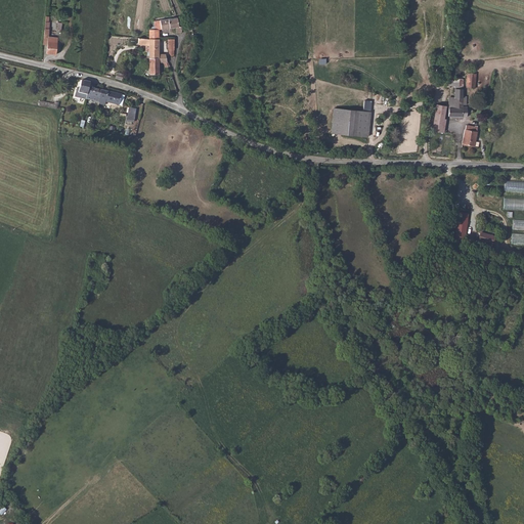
[(177,17),(160,19),(161,29),(175,28),(175,33),(182,33),(182,25),(181,24),(181,23),(179,23),(177,23),(177,17)]
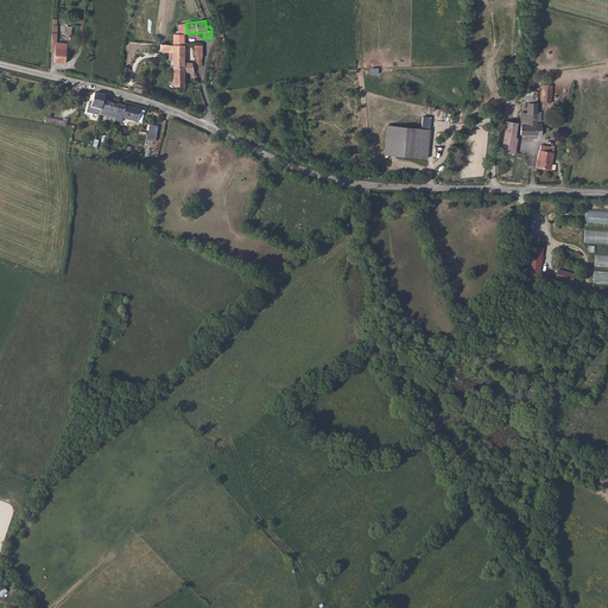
[(52,32),(50,52),(55,52),(54,62),(65,63),(67,45),(56,44),(57,33),(52,32)]
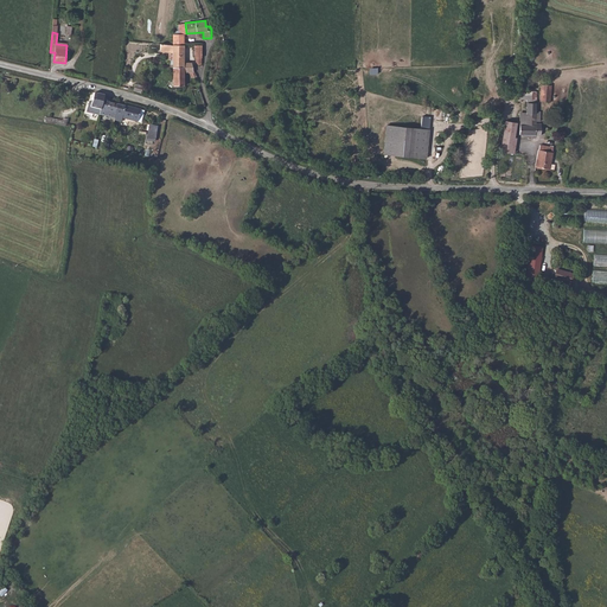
[(180,34),(172,34),(172,45),(183,45),(183,33),(180,34)]
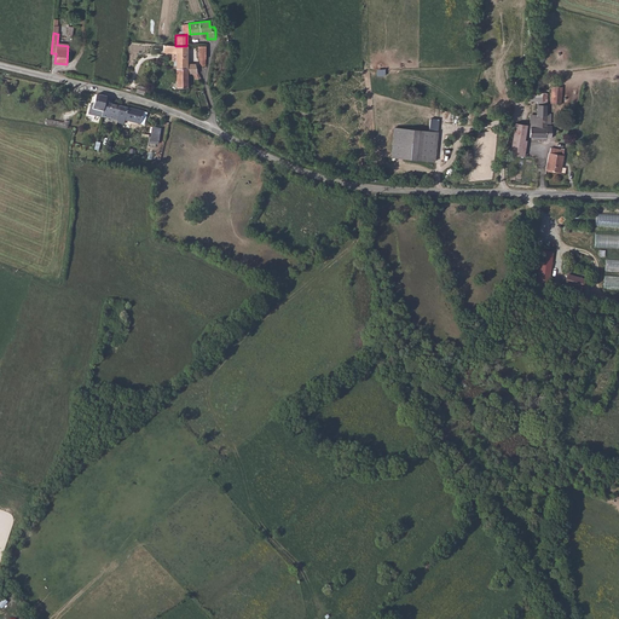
[(175,65),(173,65),(173,69),(175,69),(187,68),(187,63),(186,46),(175,46),(175,52),(175,61),(175,65)]
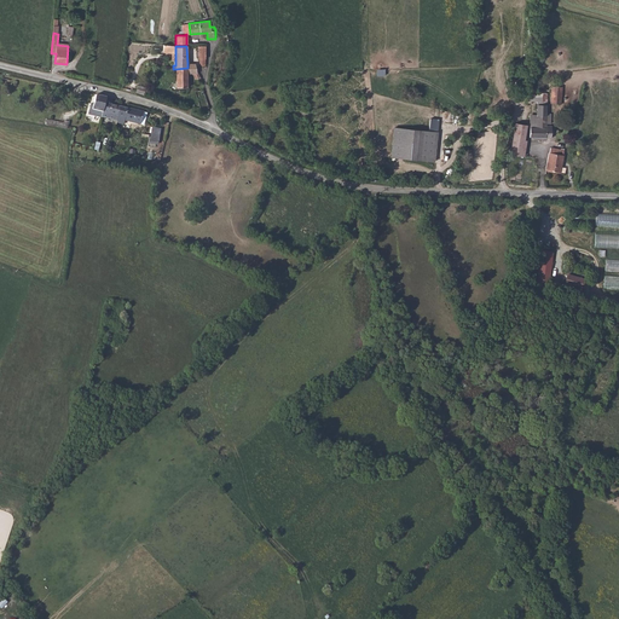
[(187,68),(175,69),(177,87),(187,87),(187,73),(192,73),(194,76),(195,79),(200,77),(197,74),(196,73),(195,64),(187,63),(187,68)]
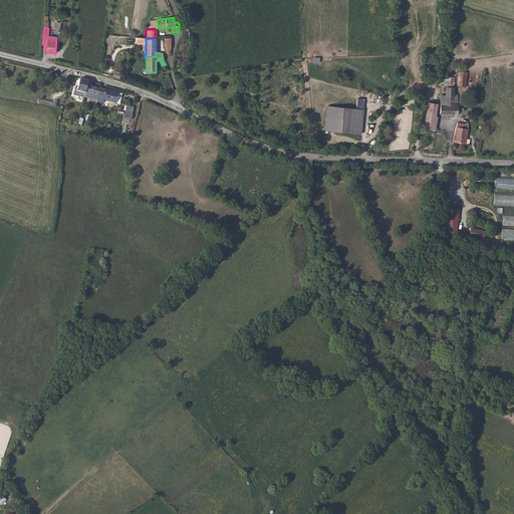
[(114,70),(112,76),(119,78),(120,72),(114,70)]
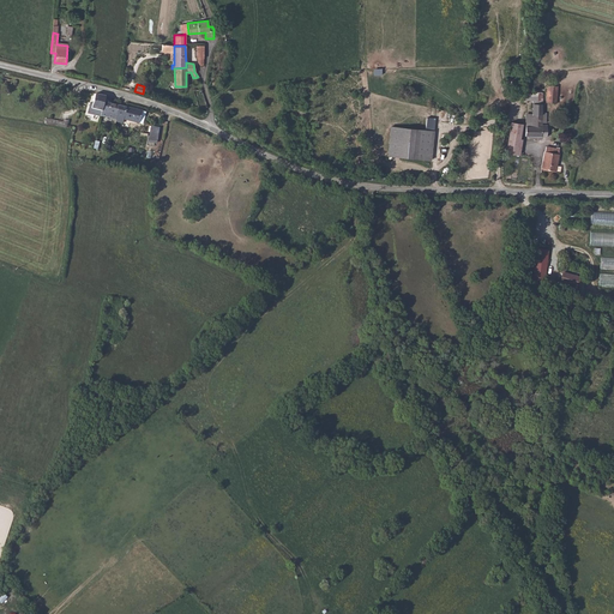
[(548,85),(546,103),(557,103),(558,86),(548,85)]
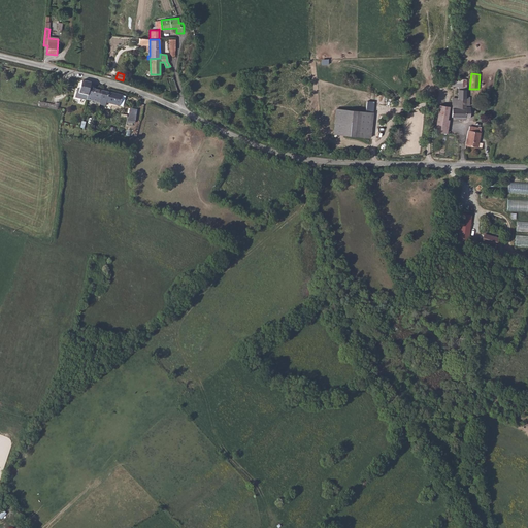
[(173,77),(165,77),(169,92),(175,92),(175,93),(177,93),(173,77)]
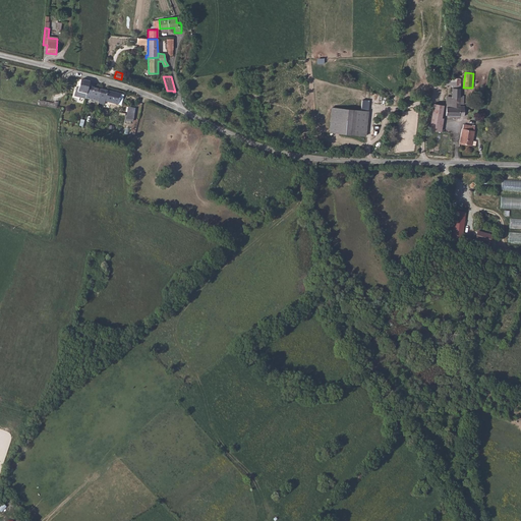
[(448,79),(443,87),(448,89),(448,85),(452,87),(452,101),(452,108),(447,107),(446,115),(463,116),(464,106),(461,106),(461,110),(459,110),(460,104),(463,104),(463,96),(460,96),(461,78),(453,78),(453,77),(450,77),(450,79),(448,79)]
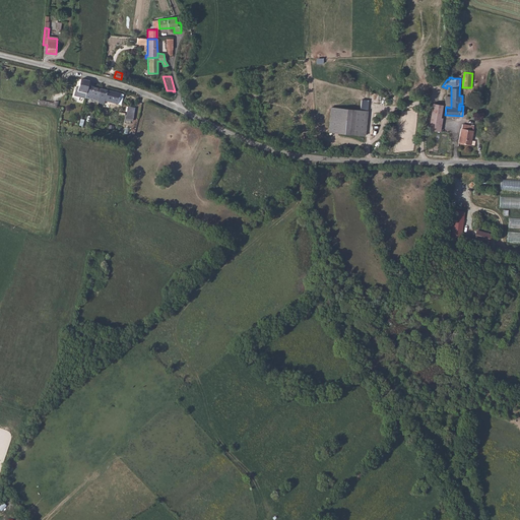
[(89,82),(80,80),(77,90),(75,90),(74,94),(84,98),(87,86),(89,82)]
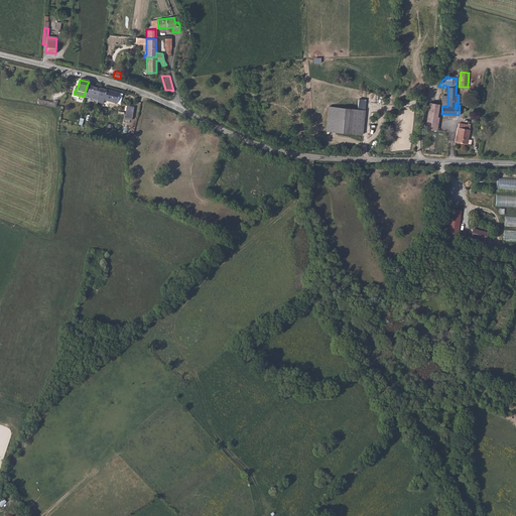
[(87,86),(84,97),(85,94),(92,95),(91,99),(97,100),(100,89),(92,87),(87,86)]
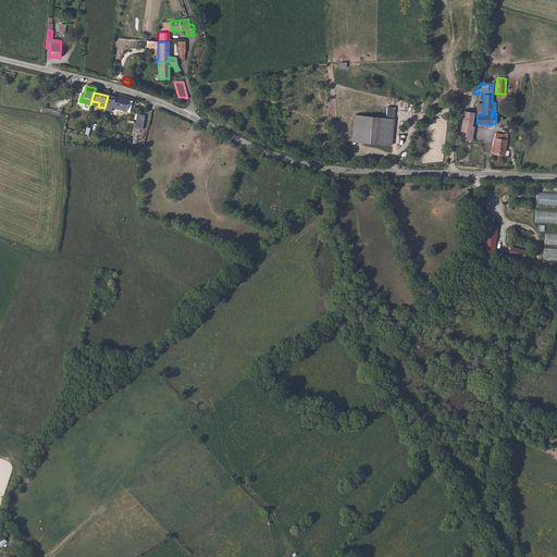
[(104,108),(104,111),(110,111),(111,109),(126,112),(128,101),(108,96),(104,108)]
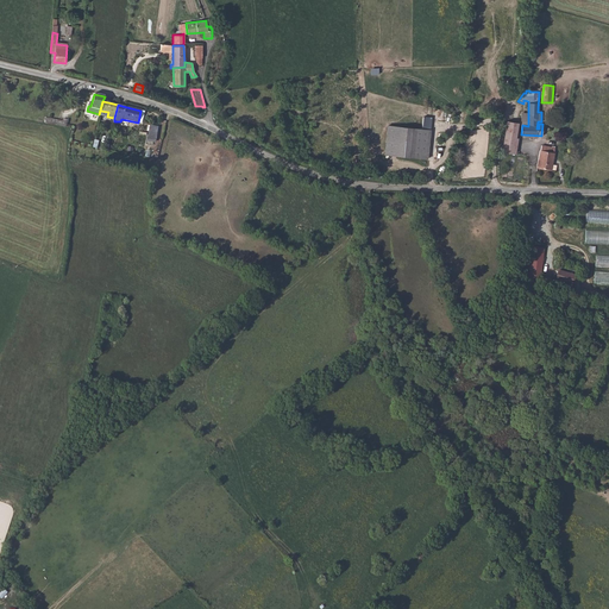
[(422,127),(431,127),(432,117),(424,115),(422,127)]
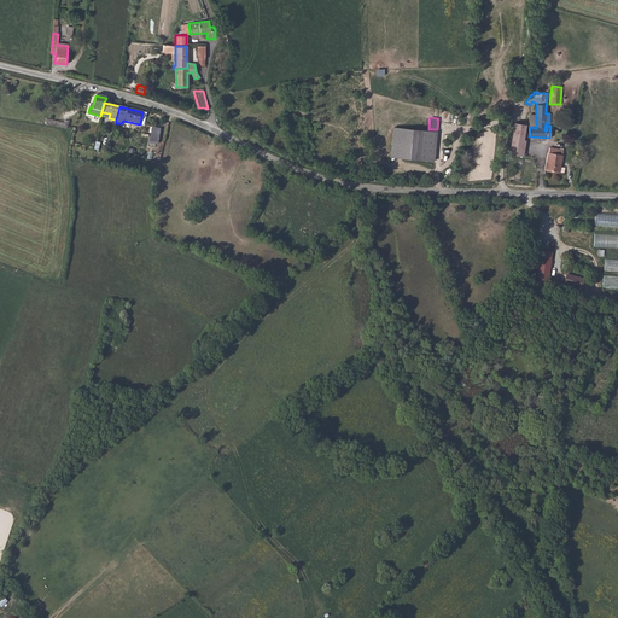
[(520,156),(522,153),(524,141),(522,140),(524,124),(516,123),(509,153),(520,156)]
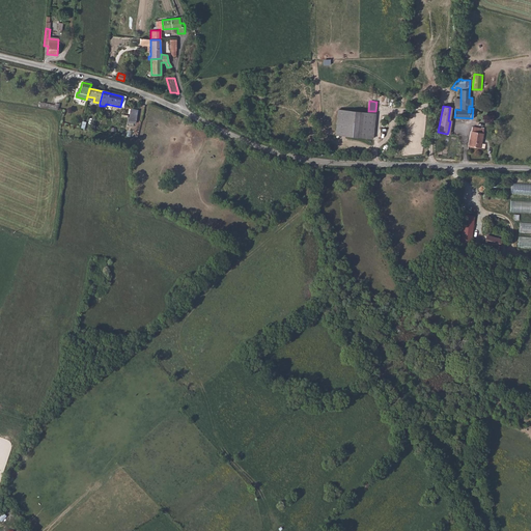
[(338,108),(335,133),(371,137),(374,112),(338,108)]
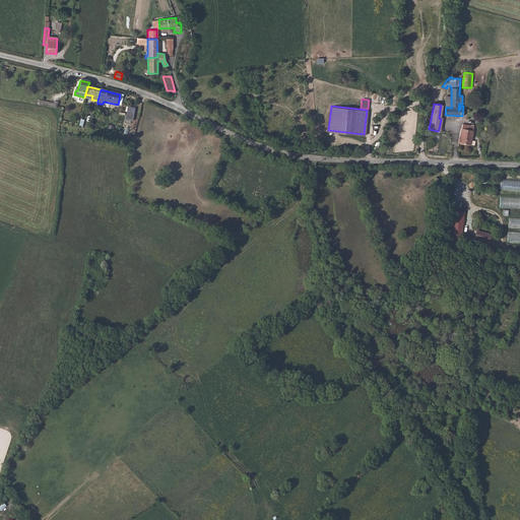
[(127,107),(126,122),(133,122),(135,108),(127,107)]
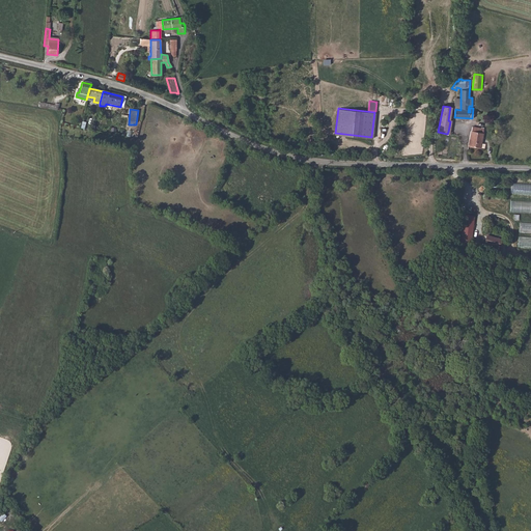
[(483,129),(472,127),(468,145),(481,147),(483,133),(482,133),(483,129)]
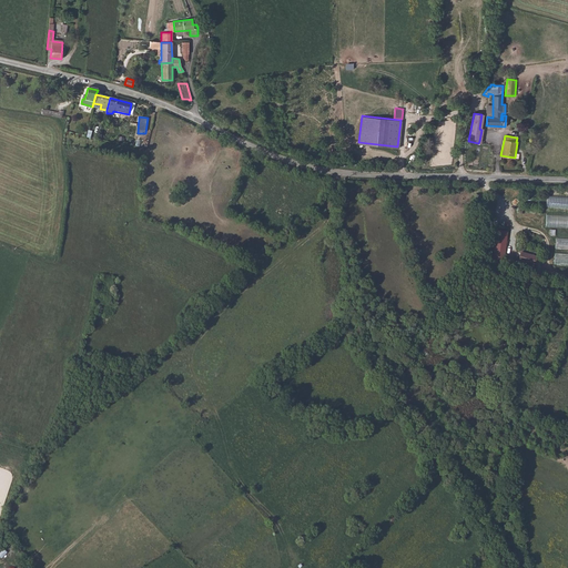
[(567,196),(547,196),(547,206),(567,208),(567,196)]
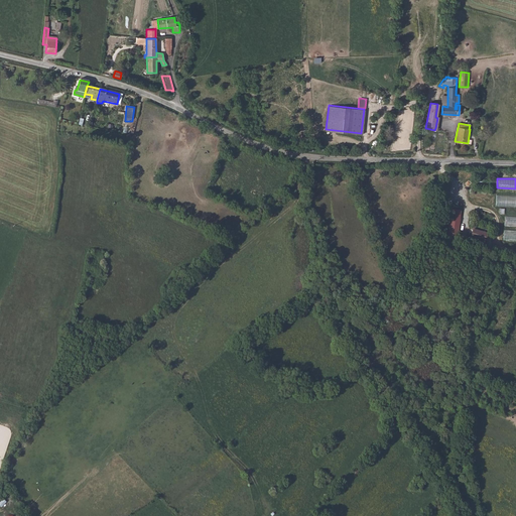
[(515,195),(494,195),(494,205),(515,206),(515,195)]
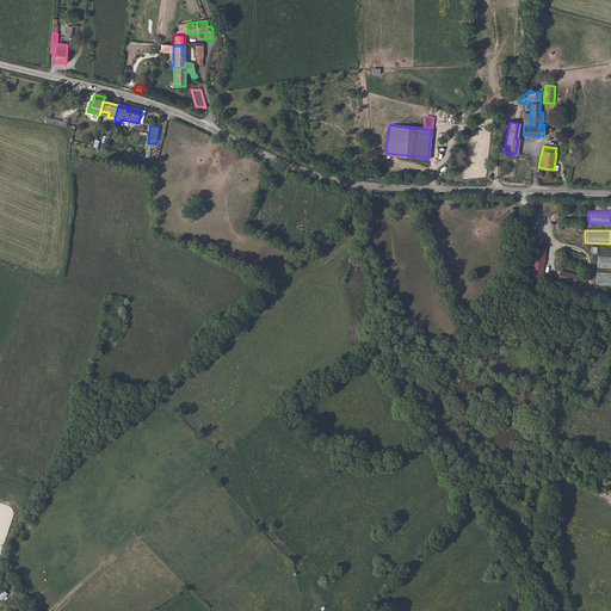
[(536,247),(532,277),(544,278),(548,250),(536,247)]
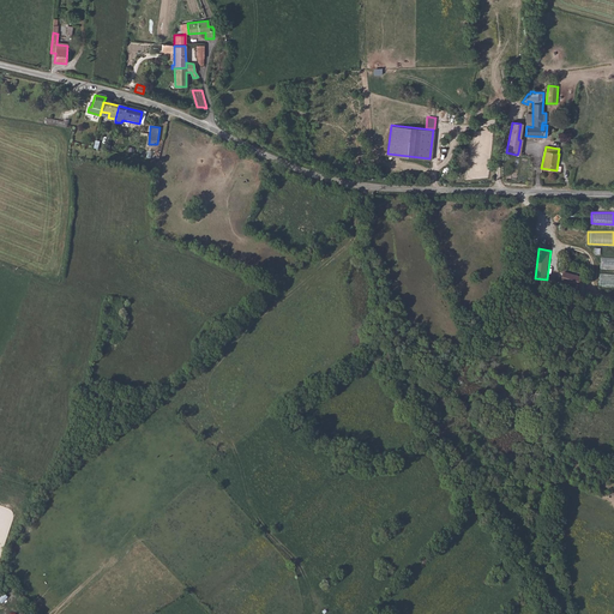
[(565,274),(563,283),(579,287),(582,277),(565,274)]
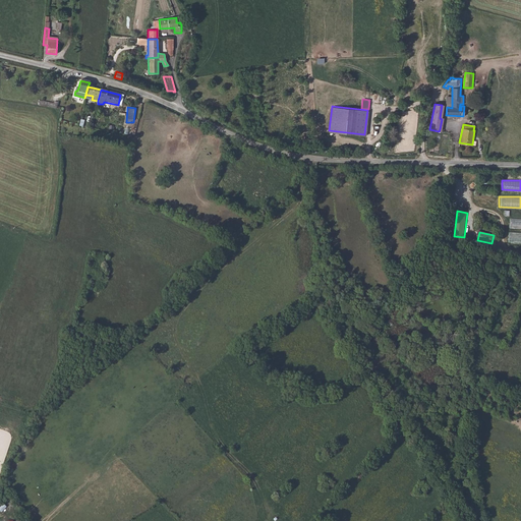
[(506,242),(520,242),(520,232),(507,232),(506,242)]
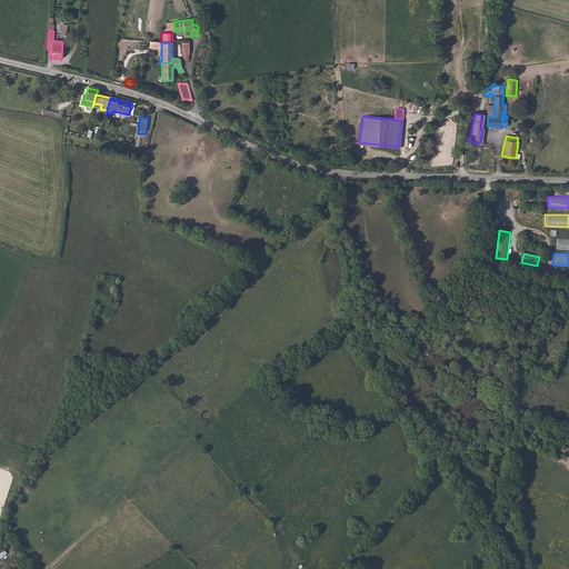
All buildings are outlined.
